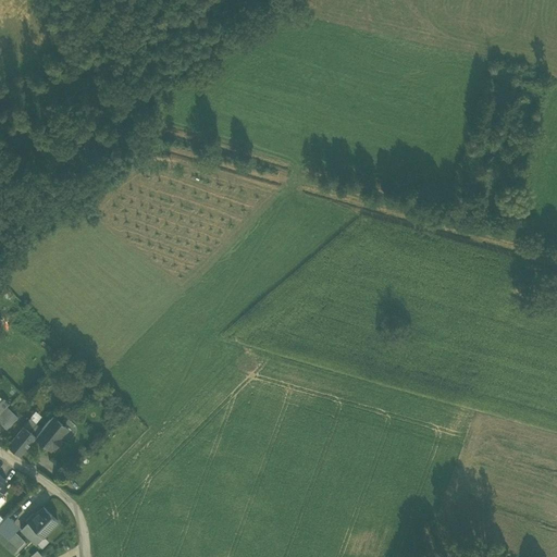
[(0,411),(7,406),(9,404),(3,398),(2,399),(0,401),(0,411)]
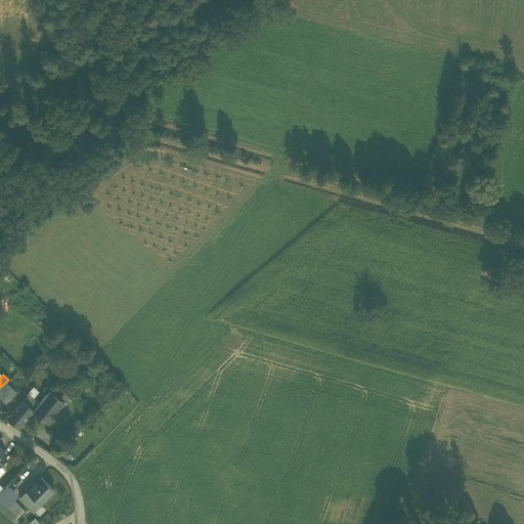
[(0,387),(0,397),(6,403),(16,393),(6,382),(0,387)]
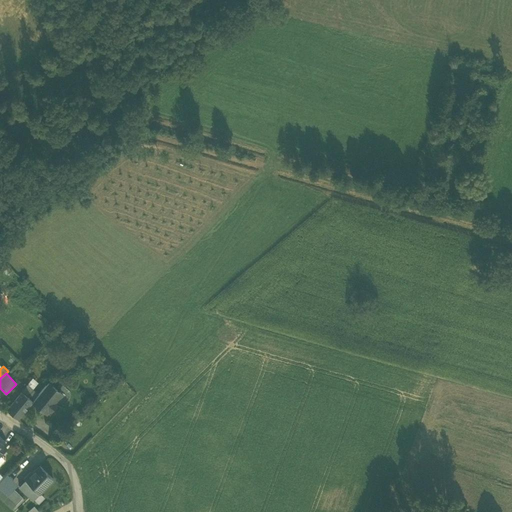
[(33,378),(27,385),(32,390),(39,382),(33,378)]
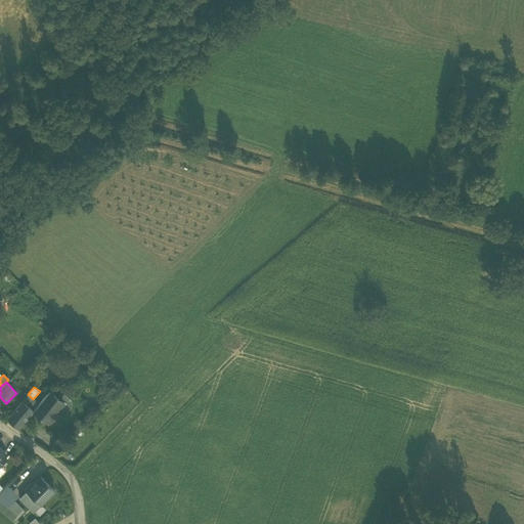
[(49,391),(33,410),(47,423),(50,419),(51,420),(56,413),(55,412),(63,403),(49,391)]
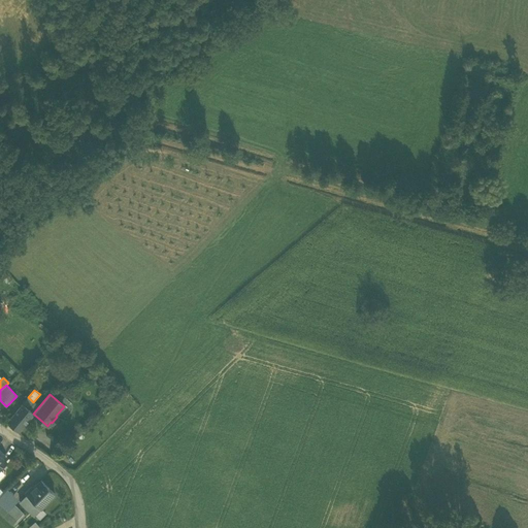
[(22,404),(33,414),(39,406),(33,402),(28,397),(22,404)]
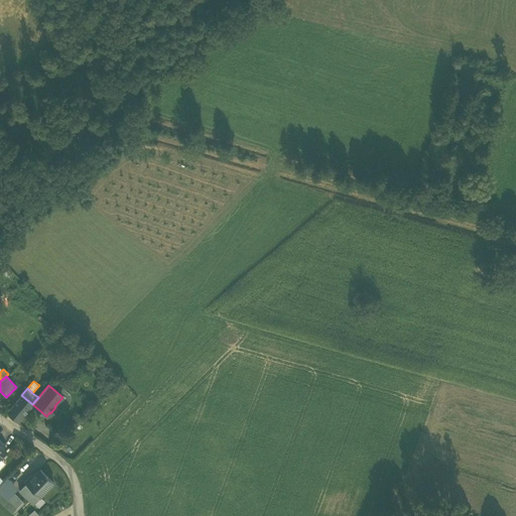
[(18,422),(32,404),(21,395),(7,412),(18,422)]
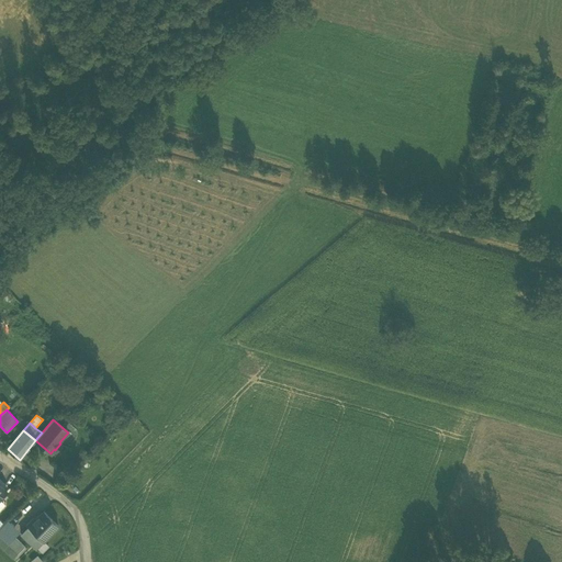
[(29,526),(44,540),(58,526),(43,512),(29,526)]
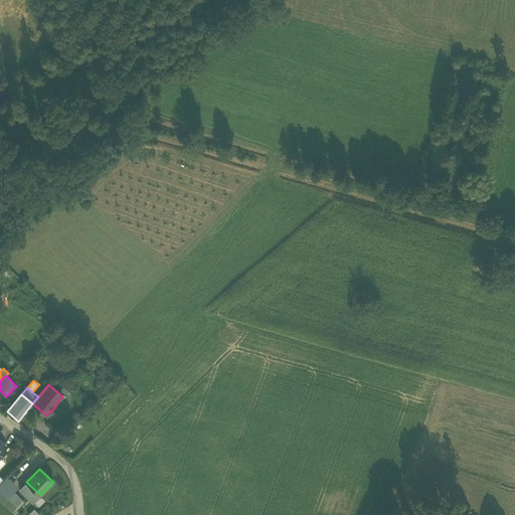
[(7,476),(4,480),(10,485),(14,490),(18,486),(7,476)]
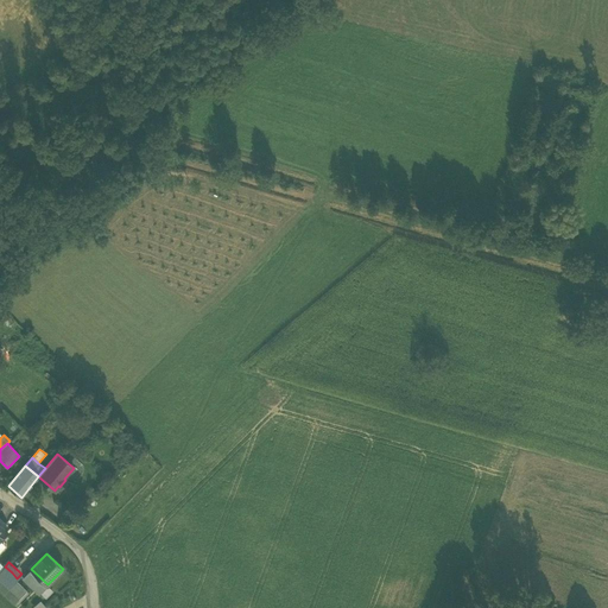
[(8,595),(16,602),(26,590),(16,580),(17,578),(12,572),(5,567),(0,570),(0,580),(2,582),(10,589),(12,591),(8,595)]
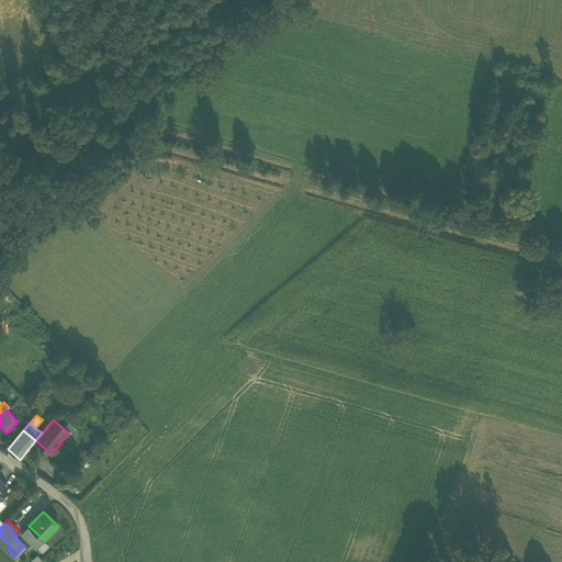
[(37,547),(44,540),(29,526),(21,534),(35,549),(37,547)]
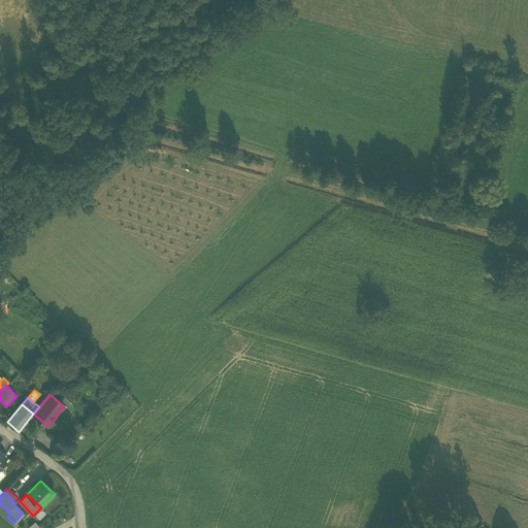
[(41,507),(35,514),(40,519),(46,513),(41,507)]
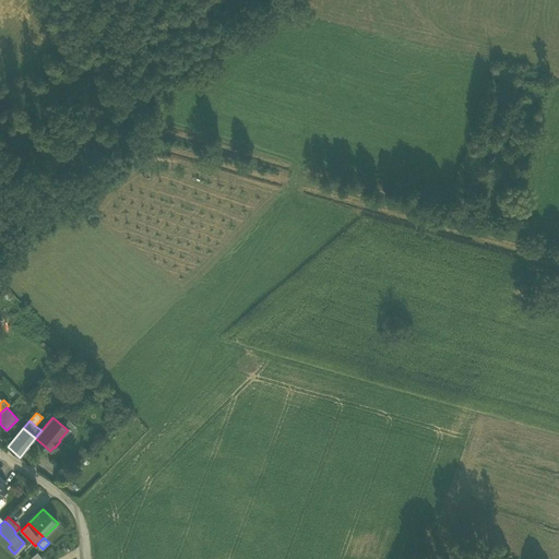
[(9,542),(3,547),(14,558),(26,545),(24,543),(14,554),(8,547),(11,544),(9,542)]
